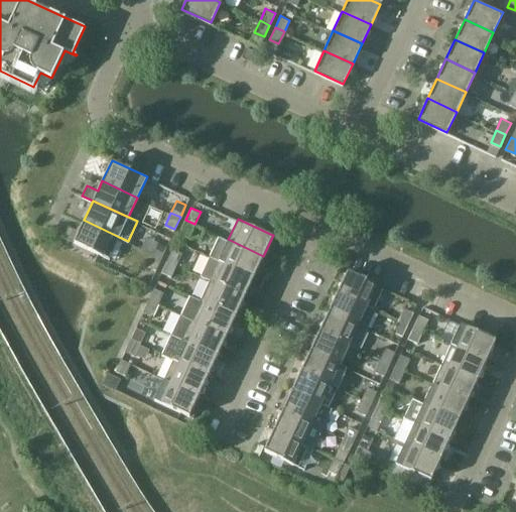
[(69,225),(63,236),(110,257),(119,237),(84,220),(80,230),(69,225)]
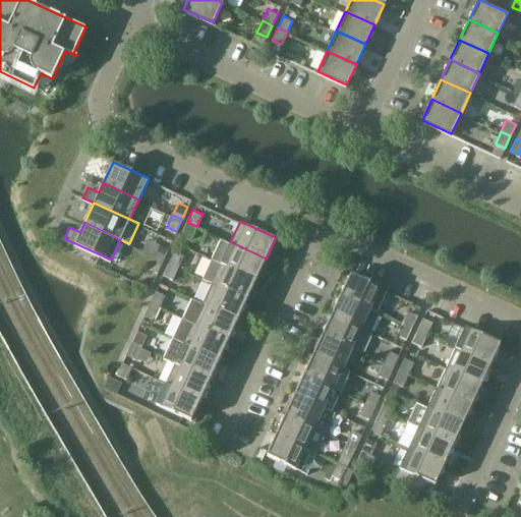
[(191,238),(196,226),(187,222),(182,234),(191,238)]
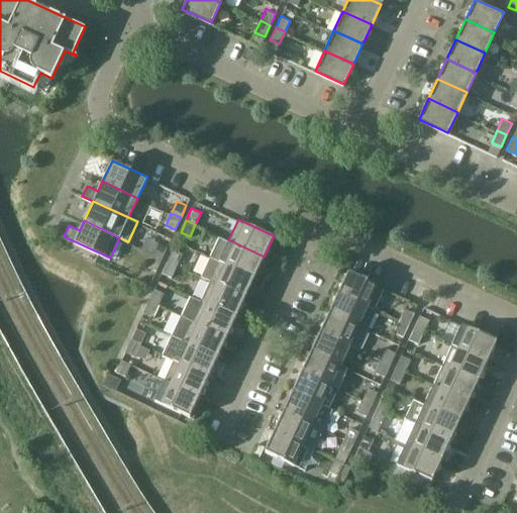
[(219,235),(210,255),(219,260),(254,276),(264,280),(269,270),(260,266),(264,257),(228,239),(219,235)]
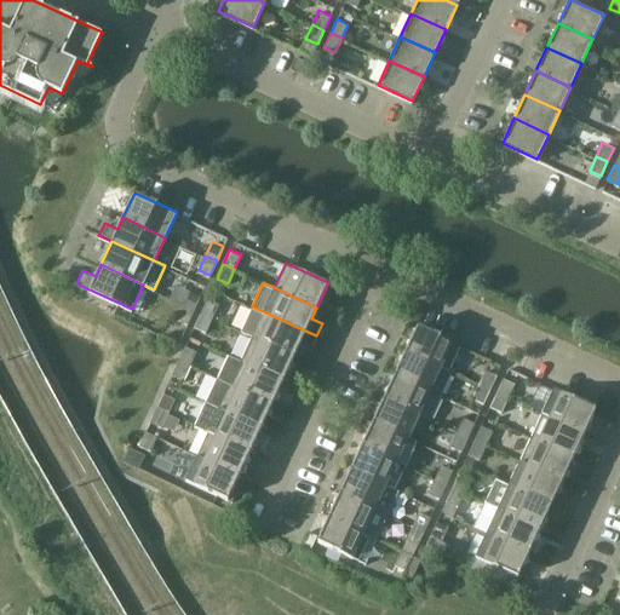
[(190,288),(183,303),(194,308),(201,294),(190,288)]
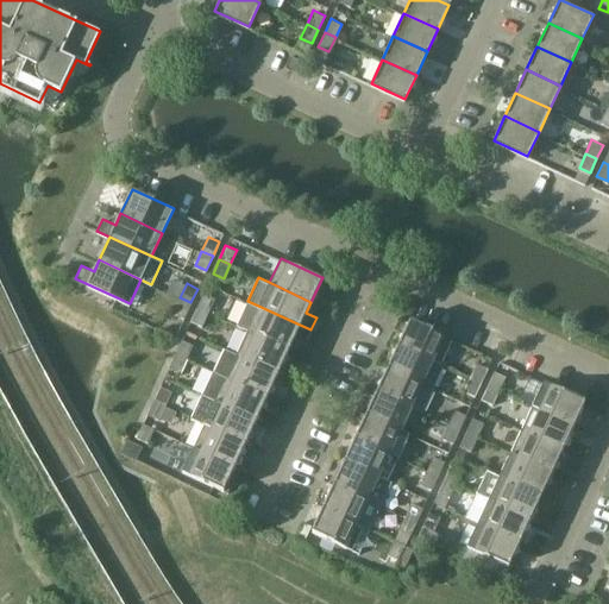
[(203,291),(198,306),(208,310),(215,297),(203,291)]
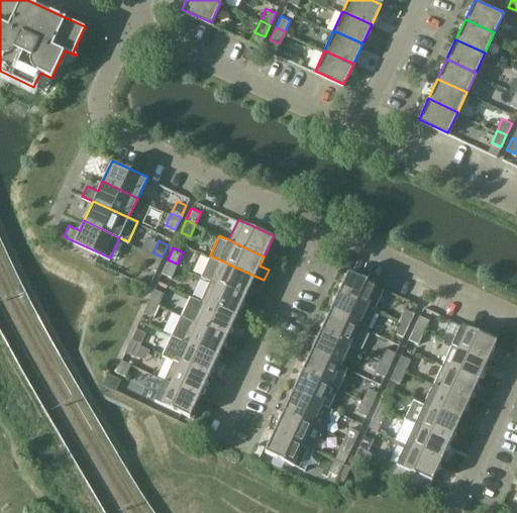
[(157,269),(162,257),(152,252),(147,265),(157,269)]
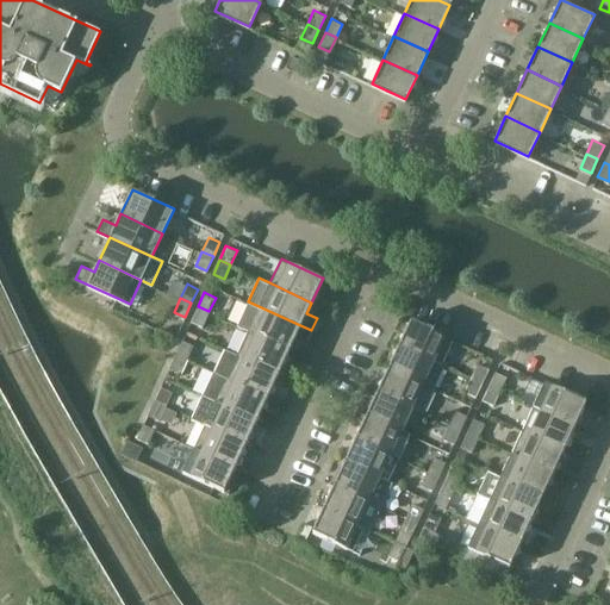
[(248,301),(237,324),(248,330),(290,349),(294,337),(305,343),(311,330),(300,325),(259,306),(248,301)]
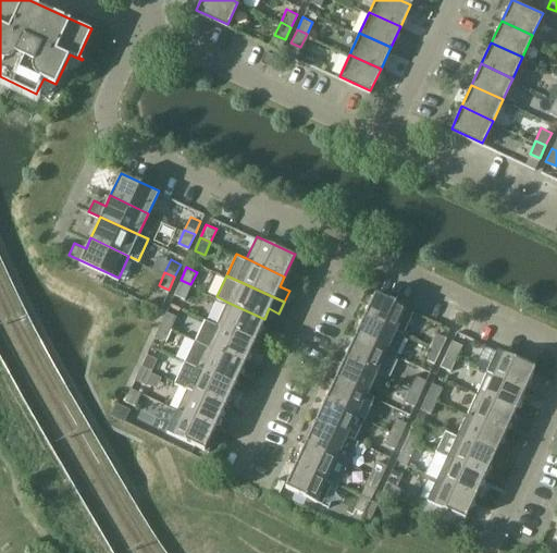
[(185,297),(190,284),(181,280),(174,293),(185,297)]
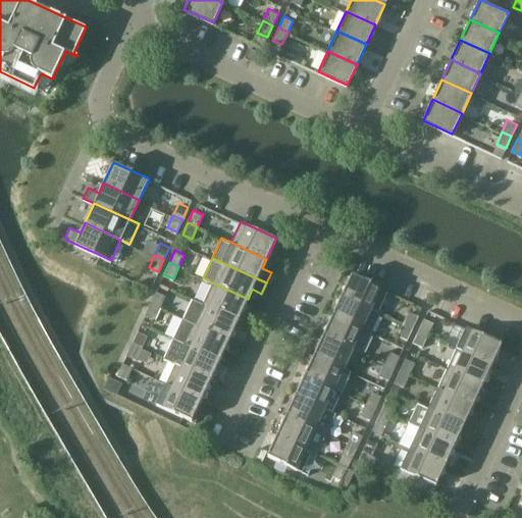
[(352,273),(343,294),(378,311),(387,290),(353,273),(352,273)]
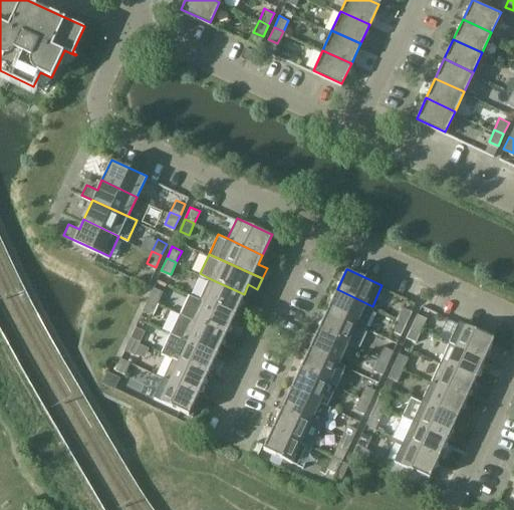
[(209,278),(200,297),(235,313),(244,294),(209,278)]
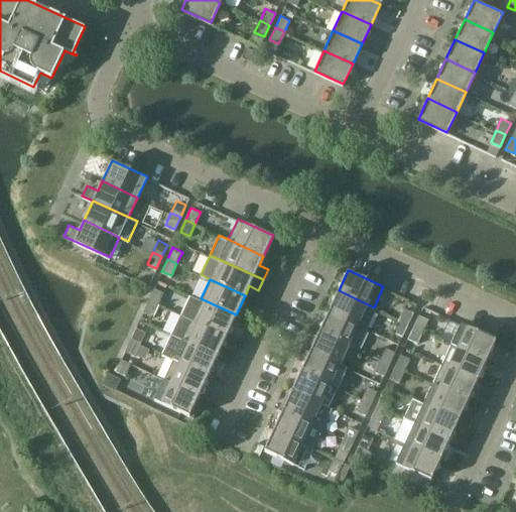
[(154,286),(149,298),(158,303),(163,291),(154,286)]
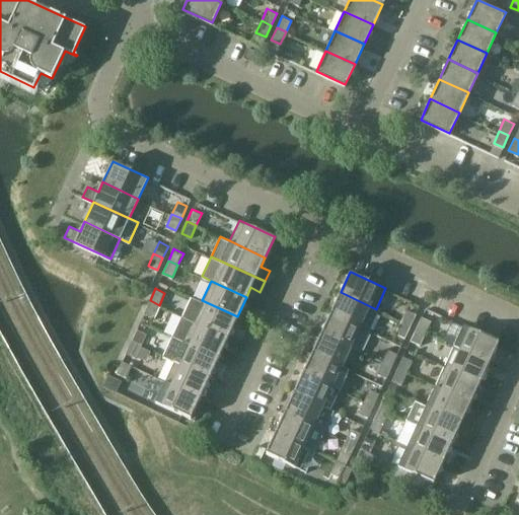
[(341,292),(331,312),(369,329),(378,310),(376,309),(341,292)]
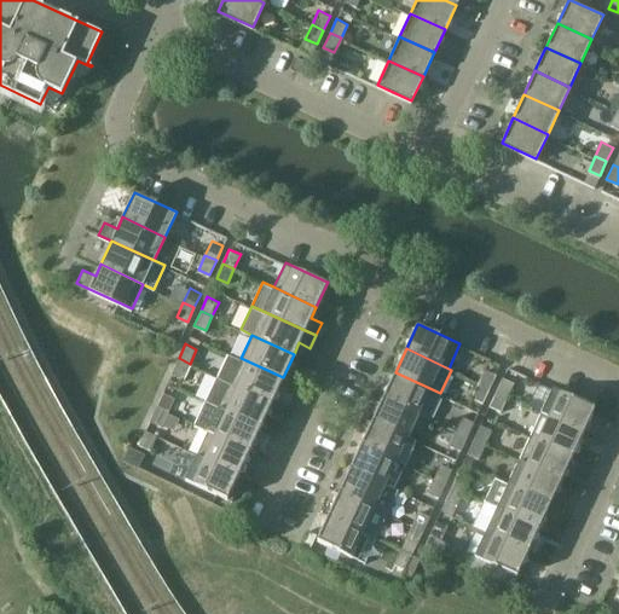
[(229,353),(218,376),(272,401),(283,377),(241,358),(229,353)]
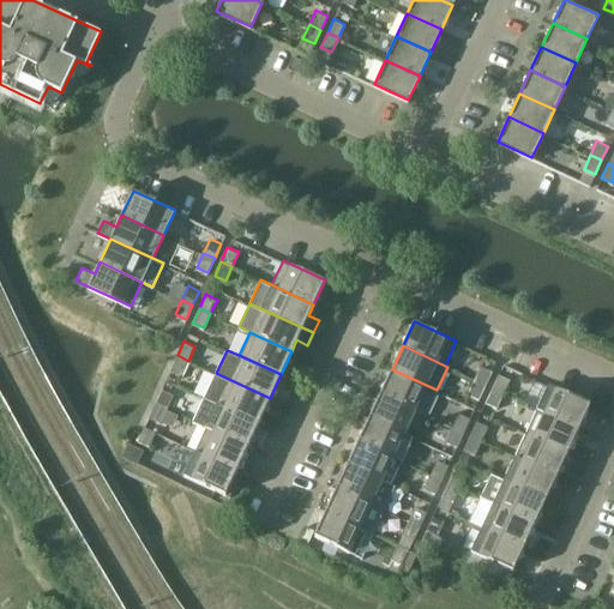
[(182,374),(188,361),(178,355),(170,369),(182,374)]
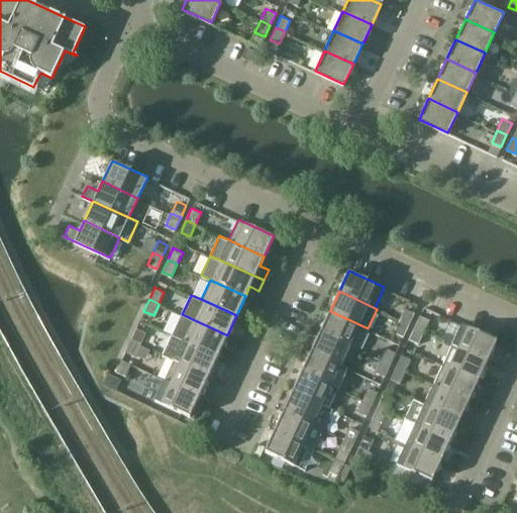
[(409,323),(414,312),(405,307),(399,319),(409,323)]
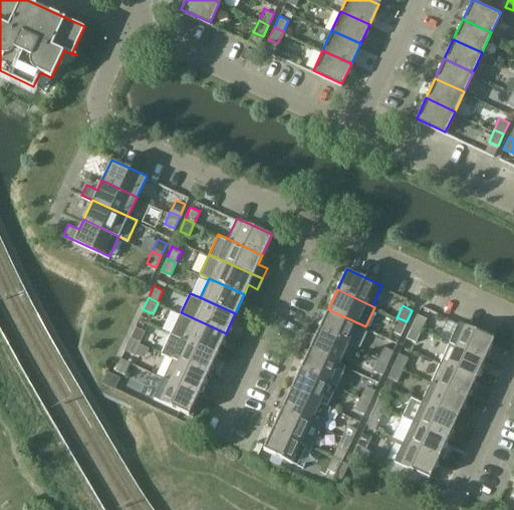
[(328,309),(318,329),(347,342),(356,346),(365,326),(328,309)]
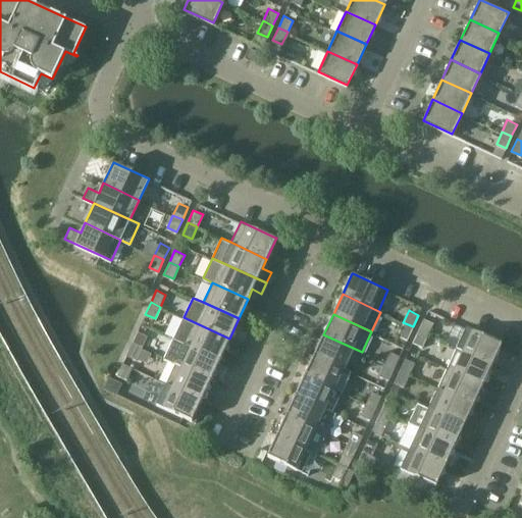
[(183,317),(173,337),(220,359),(229,339),(184,317),(183,317)]
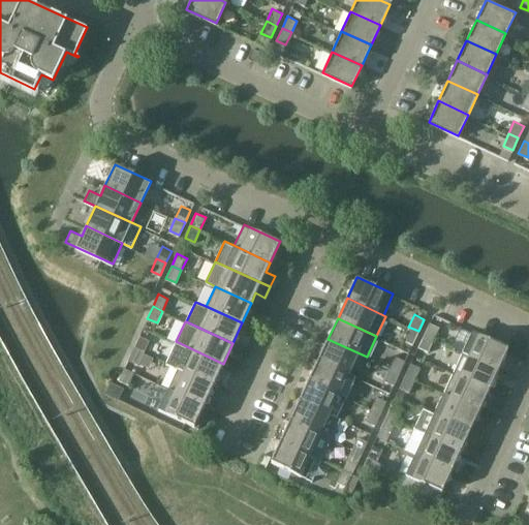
[(439,327),(430,321),(424,334),(433,338),(439,327)]
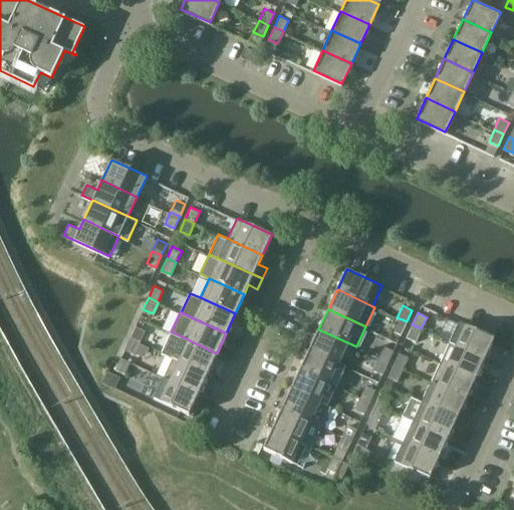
[(401,333),(407,321),(397,317),(392,329),(401,333)]
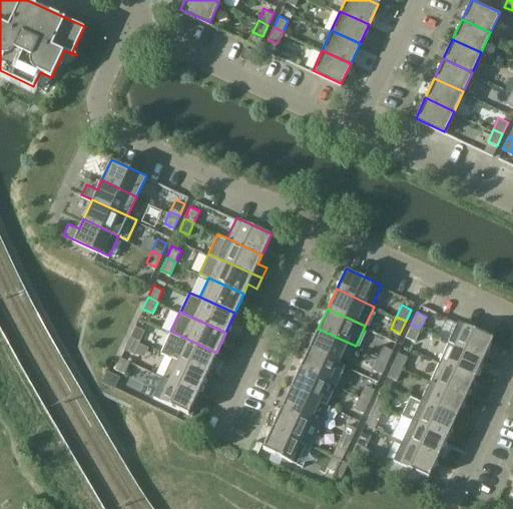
[(484,357),(493,337),(458,321),(448,341),(484,357)]
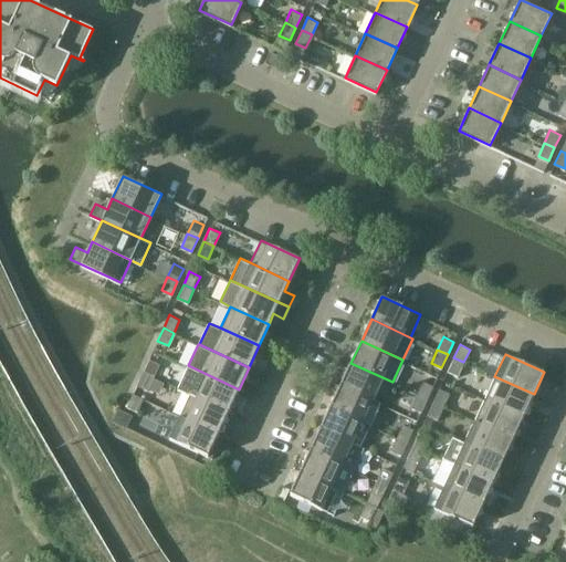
[(458,375),(463,362),(453,357),(448,371),(458,375)]
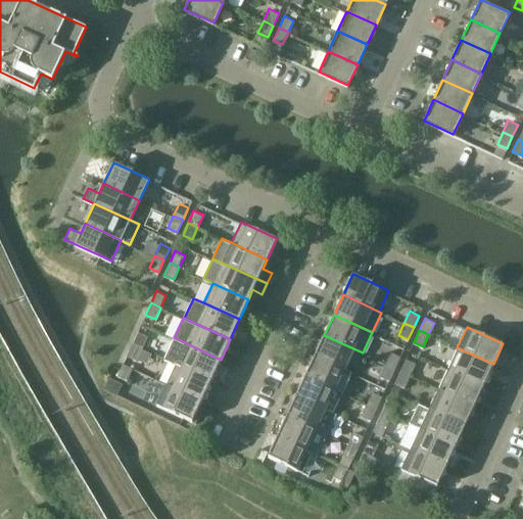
[(138,331),(132,342),(142,347),(147,335),(138,331)]
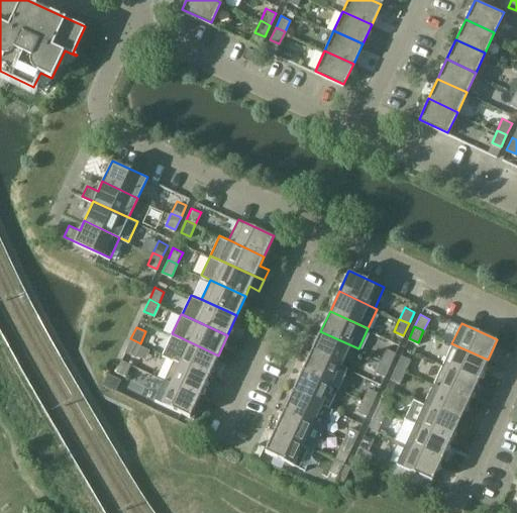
[(320,331),(311,350),(340,364),(349,344),(320,331)]
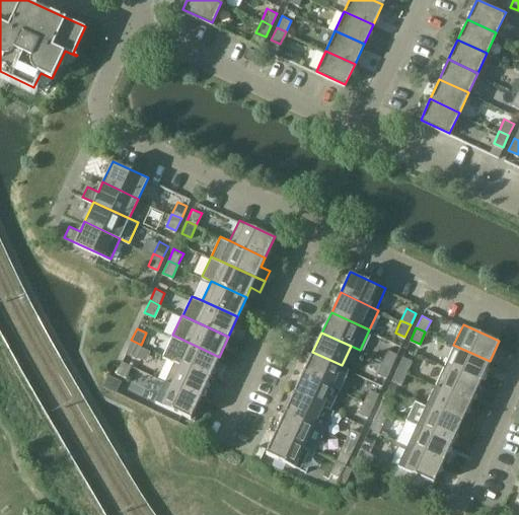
[(172,335),(163,355),(174,360),(210,376),(219,357),(172,335)]
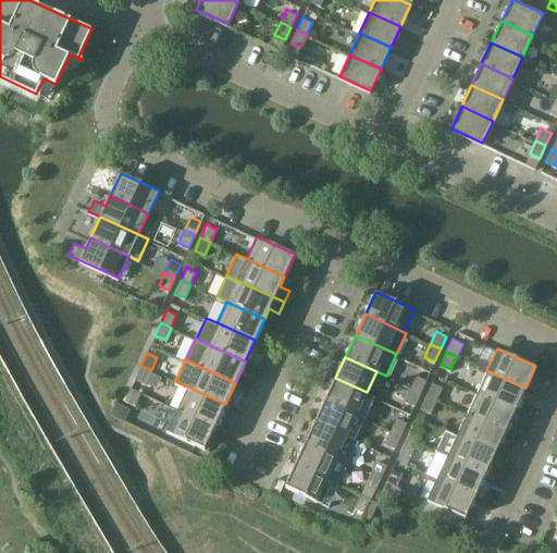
[(146,381),(151,370),(140,365),(135,378),(145,382),(146,381)]
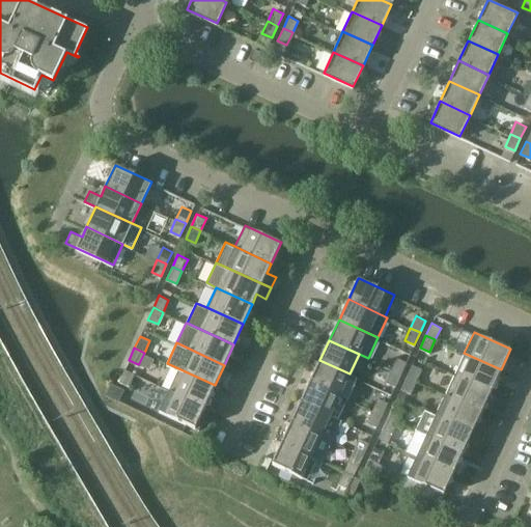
[(144,353),(139,363),(149,367),(154,357),(144,353)]
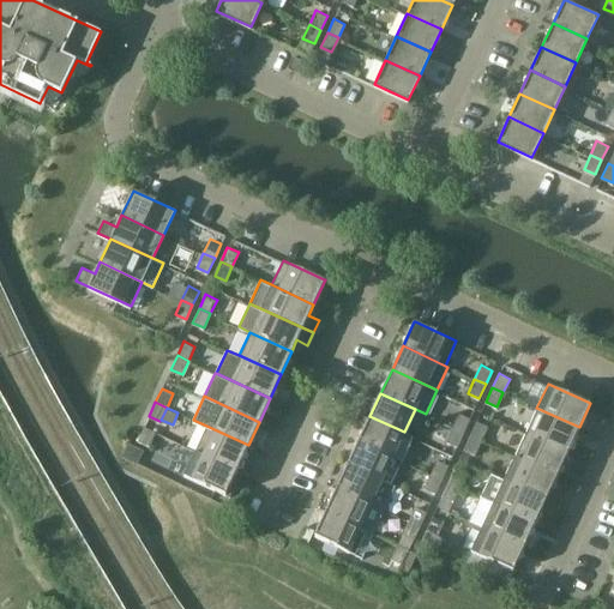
[(567,451),(579,427),(536,408),(525,432),(567,451)]
